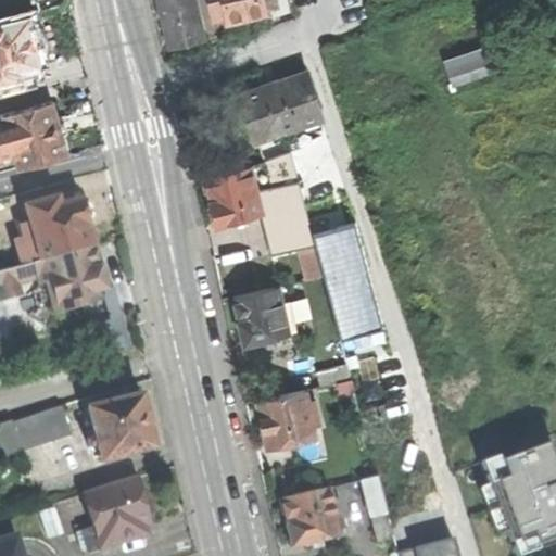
[(161,0),(164,12),(171,46),(206,38),(198,0),(161,0)]
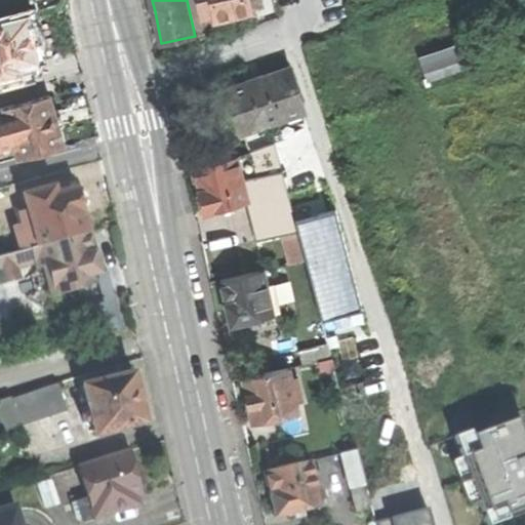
[(195,0),(200,16),(213,13),(215,23),(235,17),(253,13),(251,5),(264,2),(263,0),(195,0)]
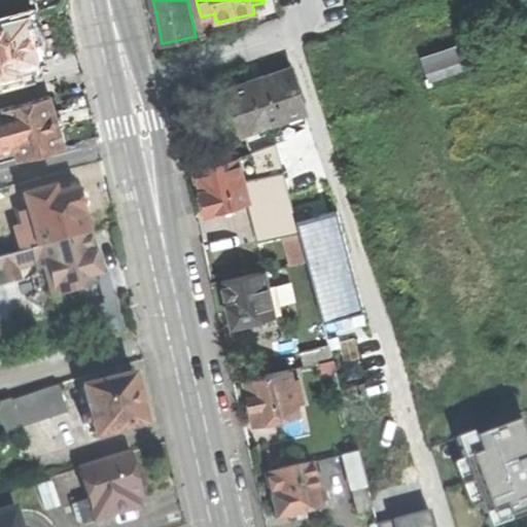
[(0,24),(0,79),(34,71),(32,63),(41,61),(38,50),(41,41),(39,33),(31,27),(30,22),(28,18),(0,24)]
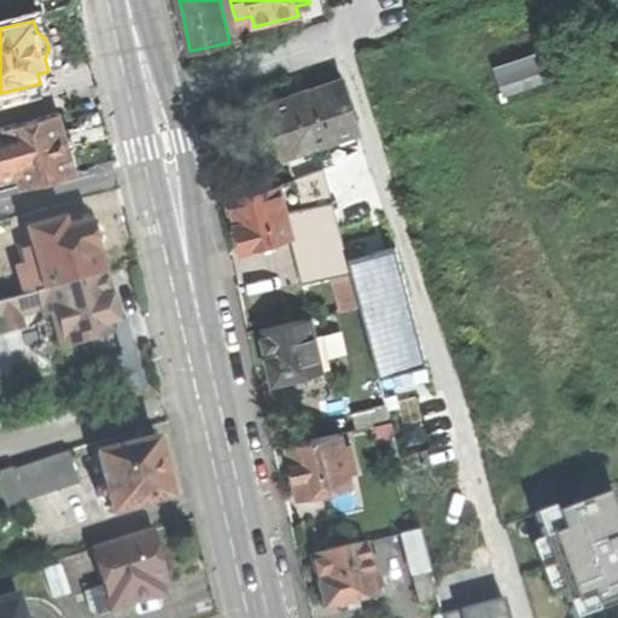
[(502,97),(543,79),(530,47),(489,65),(502,97)]
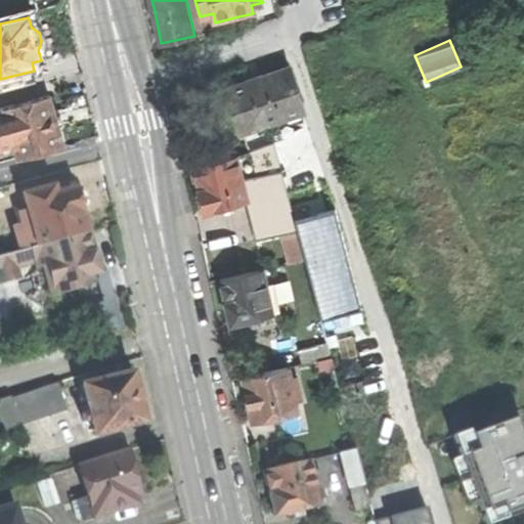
[(235,110),(242,132),(306,112),(293,70),(228,90),(235,110)]
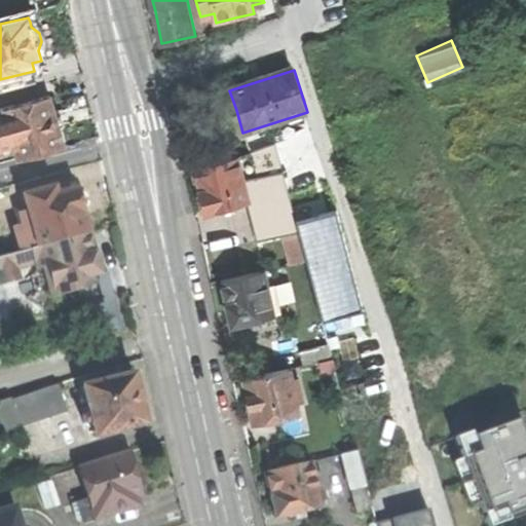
[(51,97),(0,110),(0,153),(17,149),(20,158),(65,146),(60,128),(57,115),(54,107),(51,97)]
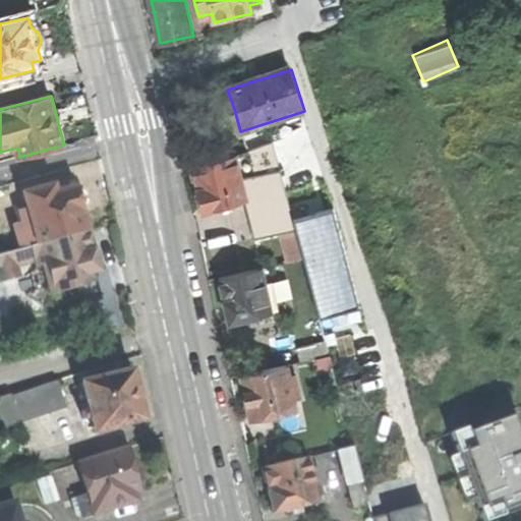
[(61,113),(56,114),(59,127),(65,125),(65,122),(72,120),(71,113),(62,116),(61,113)]
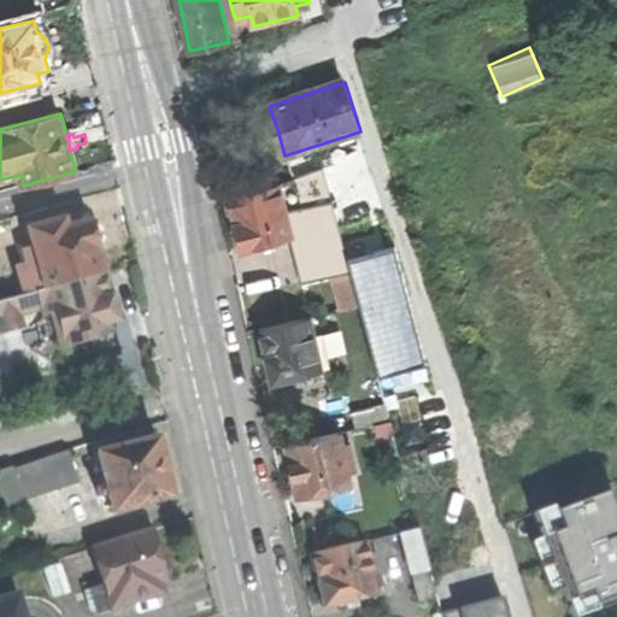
[(323,169),(287,180),(297,209),(333,198),(323,169)]
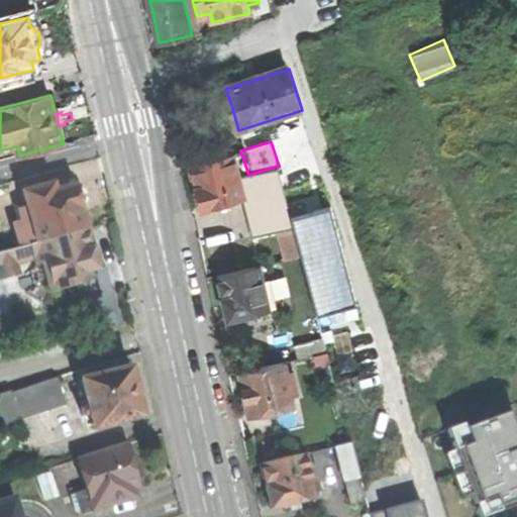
[(194,186),(200,209),(243,198),(237,176),(243,174),(241,168),(235,170),(231,154),(189,167),(194,186)]
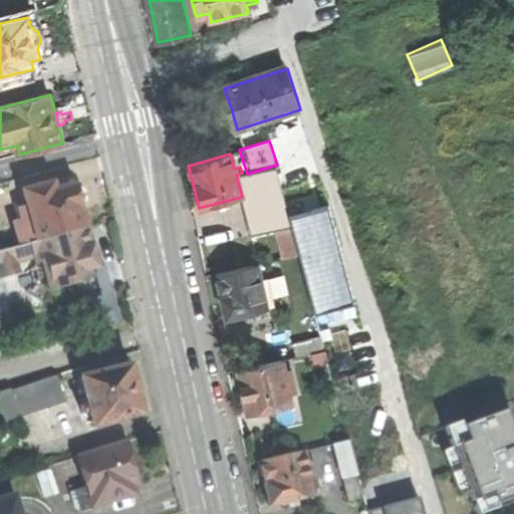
[(24,193),(38,242),(40,242),(88,229),(84,215),(82,207),(86,198),(84,189),(76,187),(74,179),(24,193)]
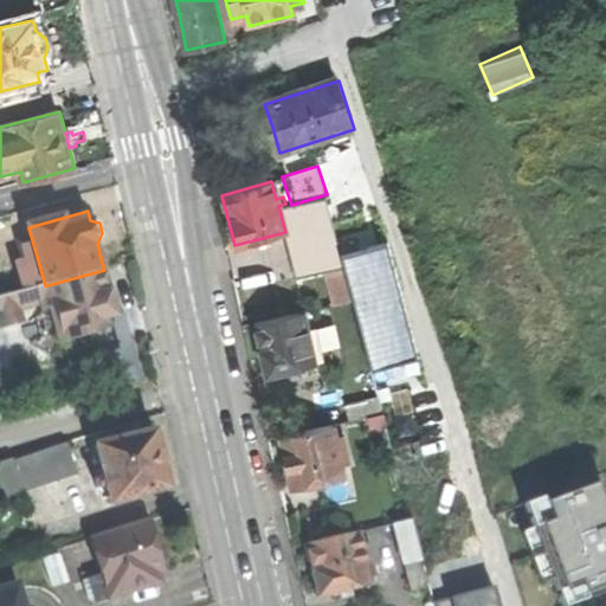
[(353,300),(372,369),(420,356),(391,243),(342,256),(353,300)]
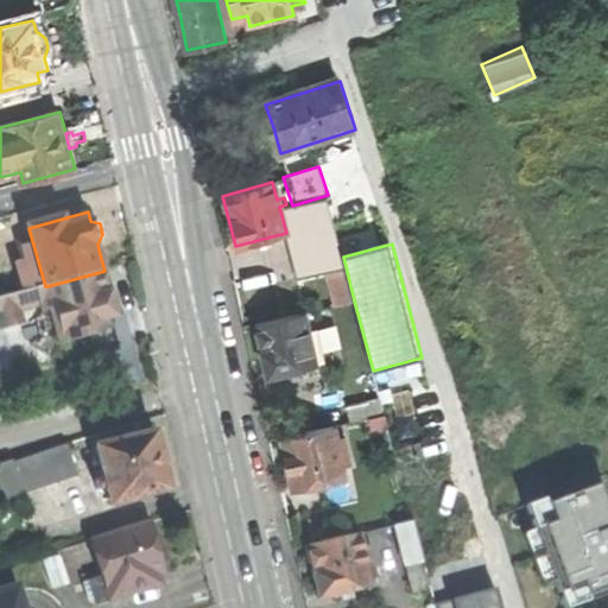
[(331,306),(354,301),(343,257),(320,263),(331,306)]
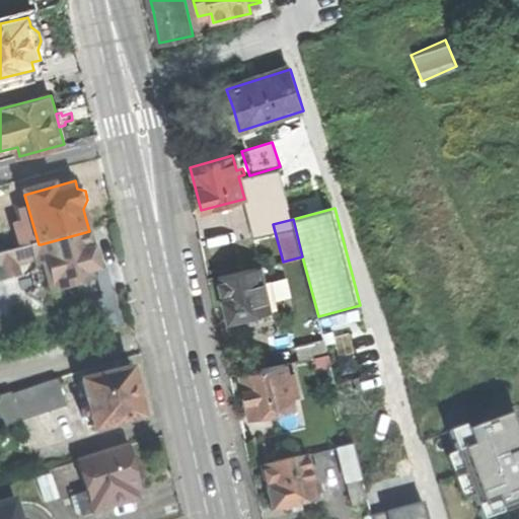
[(94,250),(89,231),(41,244),(54,292),(84,284),(82,276),(99,272),(94,250)]
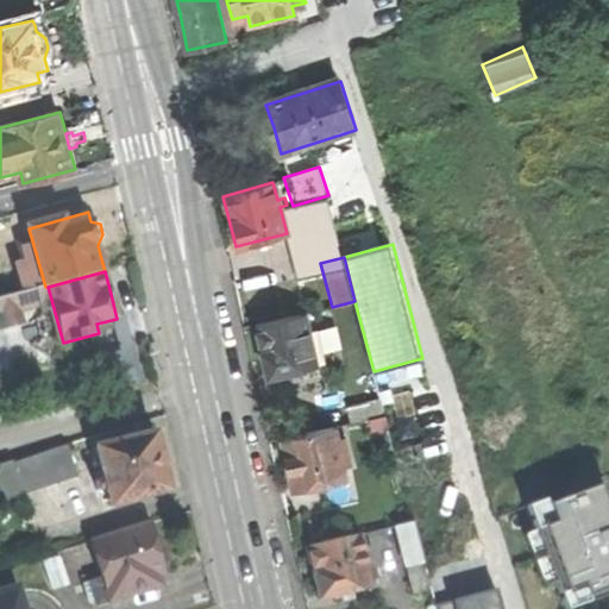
[(306,312),(258,322),(265,357),(270,376),(286,372),(302,369),(318,365),(318,364),(313,343),(308,321),(307,316),(306,312)]
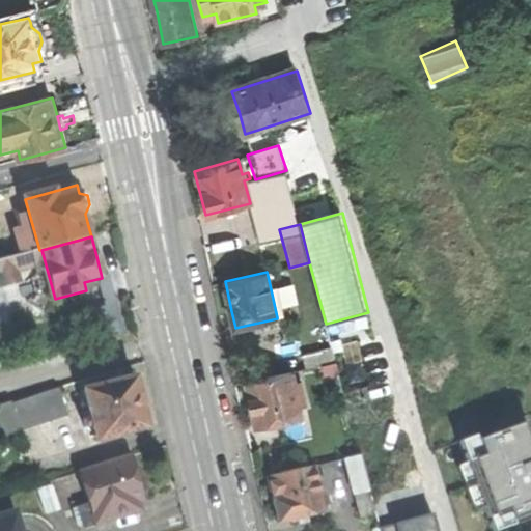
[(275,279),(269,280),(273,299),(280,297),(276,279),(275,279)]
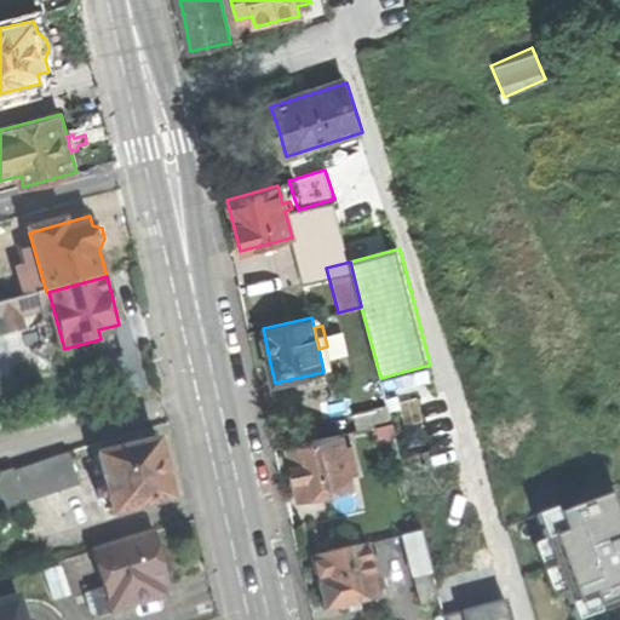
[(332,368),(327,346),(319,349),(323,371),(332,368)]
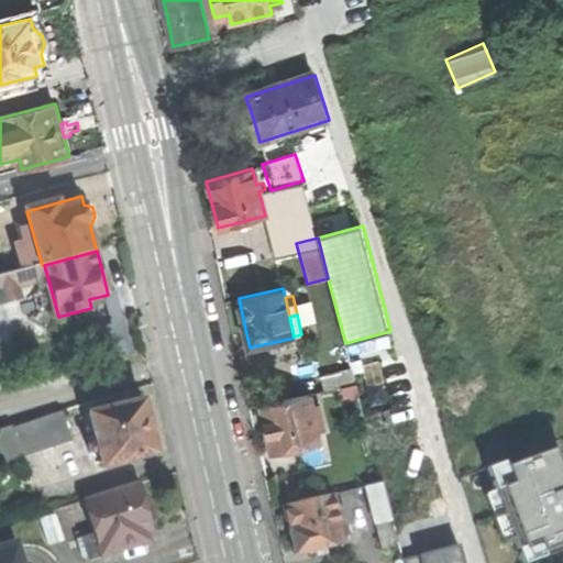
[(283,355),(279,341),(264,344),(266,359),(283,355)]
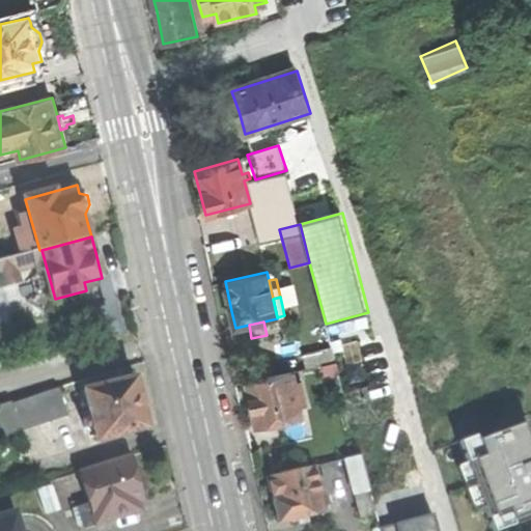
[(300,355),(303,369),(335,362),(332,347),(300,355)]
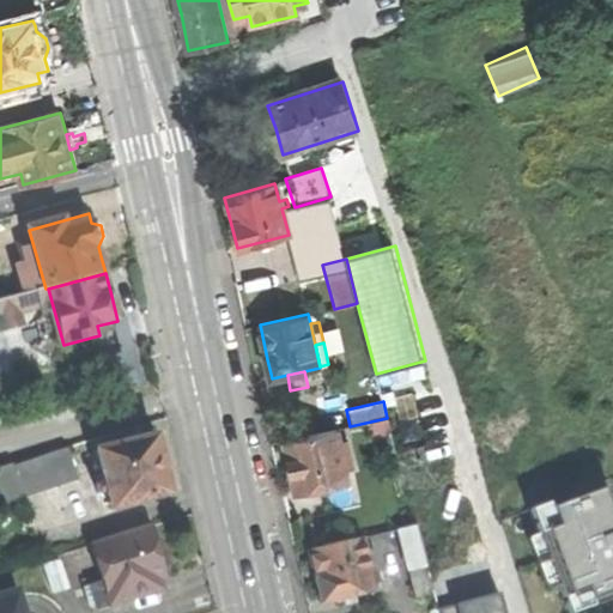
[(291,465),(297,492),(349,481),(346,469),(353,467),(347,439),(337,442),(334,429),(286,439),(291,465)]
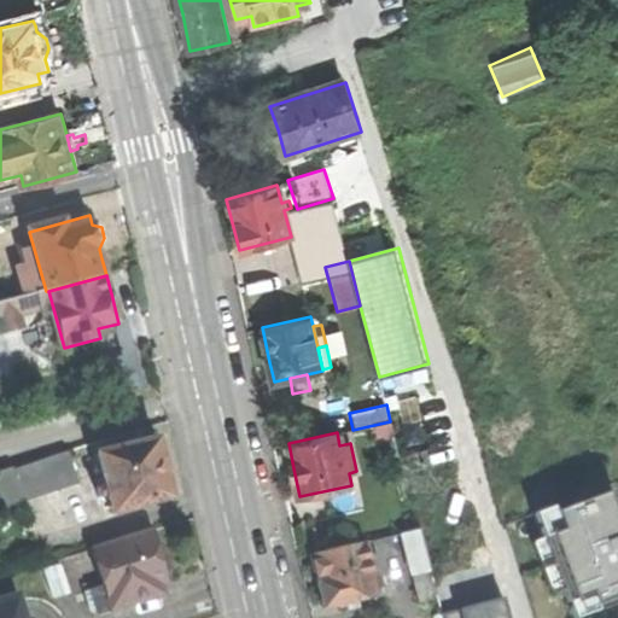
[(157,441),(99,456),(108,490),(100,491),(103,500),(110,499),(115,516),(173,501),(164,467),(157,441)]
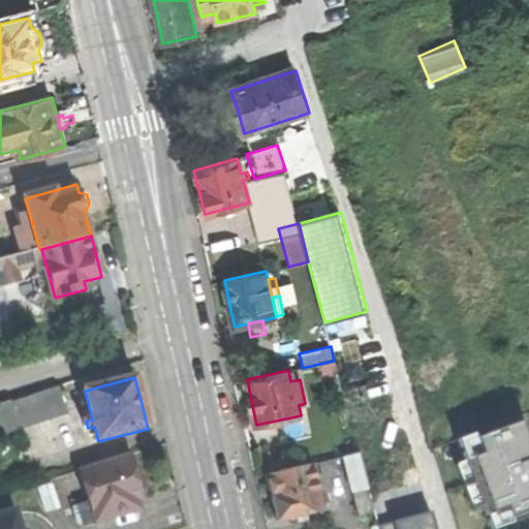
[(0,417),(4,432),(66,413),(59,387),(0,404),(0,417)]
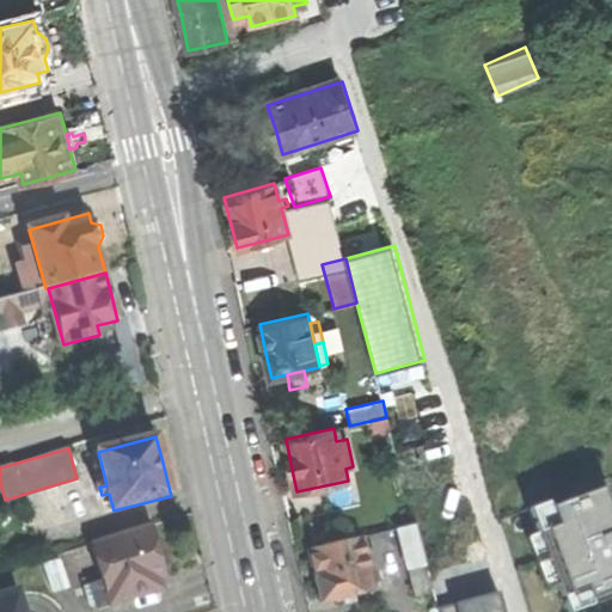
[(552,497),(532,505),(542,531),(527,537),(546,586),(561,583),(571,611),(577,611),(611,599),(611,497),(606,485),(555,506),(552,497)]
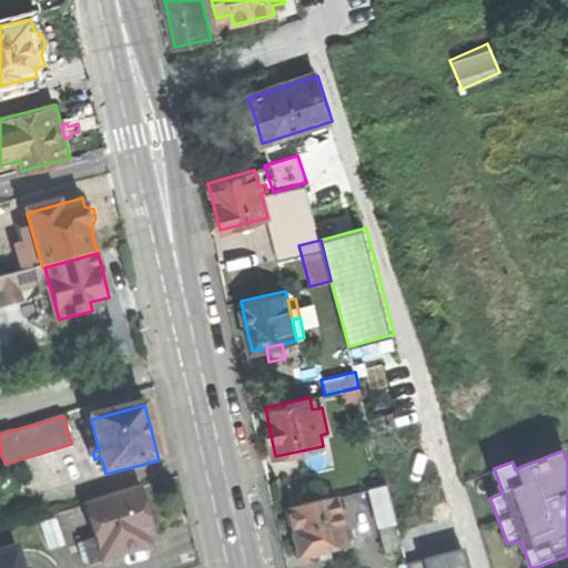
[(387,487),(372,490),(382,529),(397,525),(387,487)]
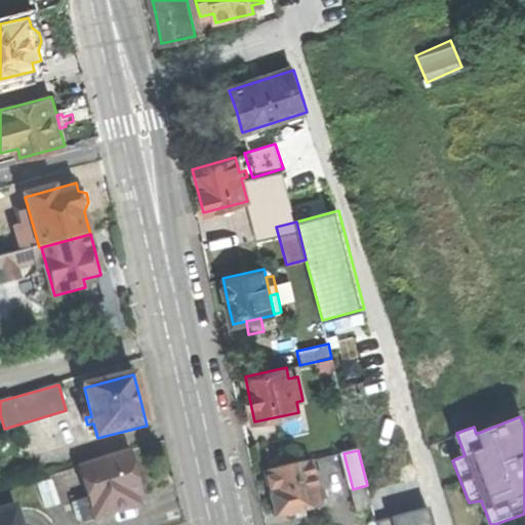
[(129,454),(79,469),(88,499),(73,503),(77,517),(83,515),(84,521),(139,505),(136,495),(143,494),(140,486),(144,481),(142,475),(134,473),(132,467),(129,454)]
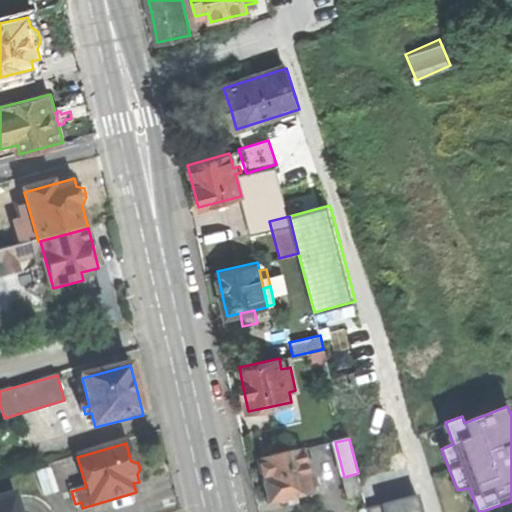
[(326,445),(314,448),(317,463),(330,460),(326,445)]
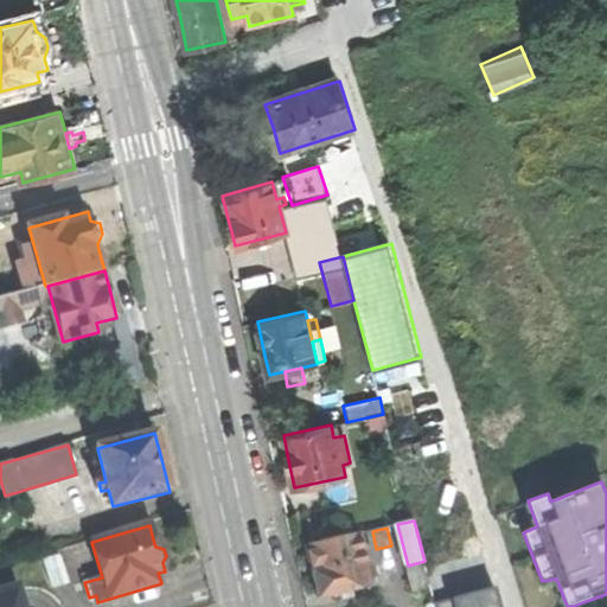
[(314,569),(320,596),(336,593),(338,601),(355,598),(353,589),(374,586),(371,575),(379,574),(377,564),(368,567),(359,532),(308,544),(314,569)]
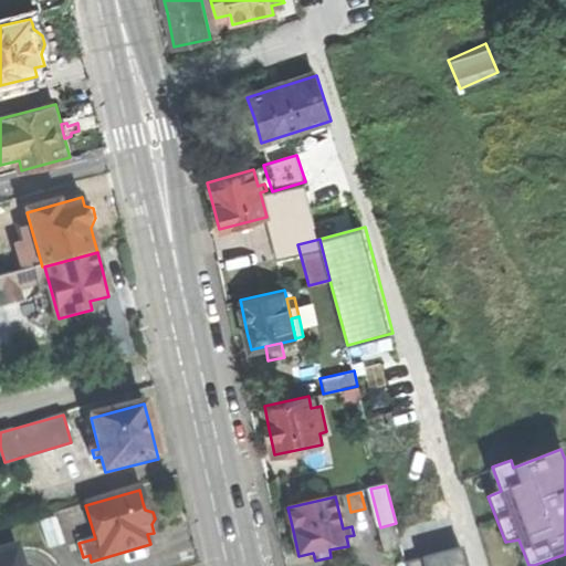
[(468,565),(463,544),(406,558),(407,565),(468,565)]
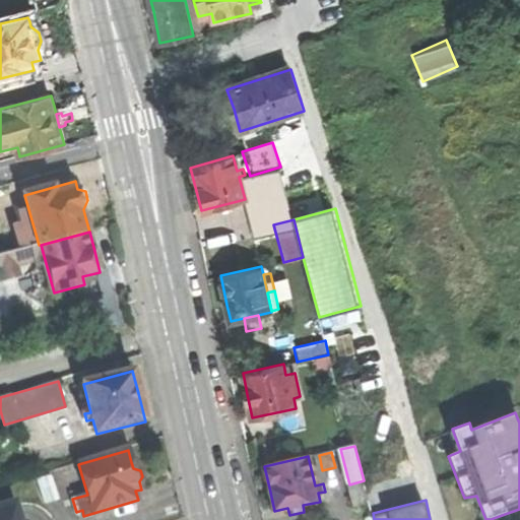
[(0,519),(19,519),(15,505),(0,509),(0,519)]
